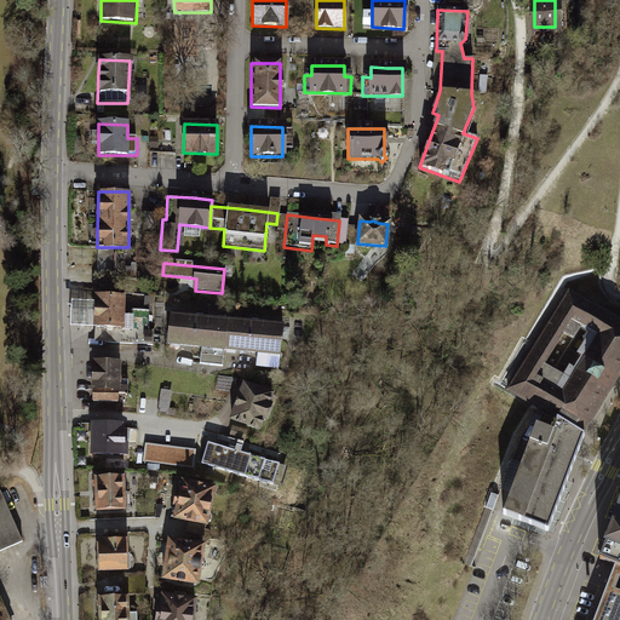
[(506,388),(551,414),(586,435),(619,375),(619,320),(567,291),(506,388)]
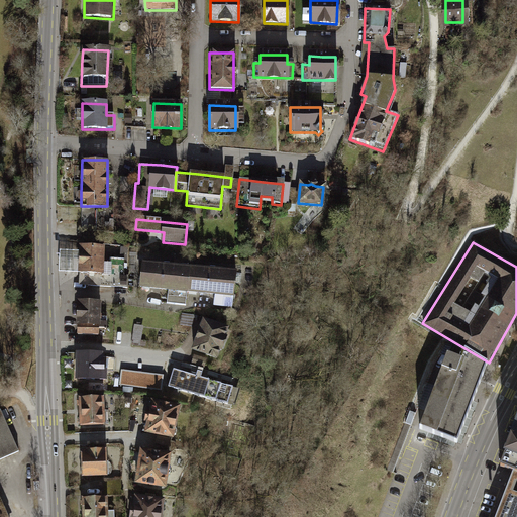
[(105,247),(82,245),(81,255),(80,286),(128,288),(129,275),(124,275),(125,259),(111,259),(111,265),(104,265),(105,247)]
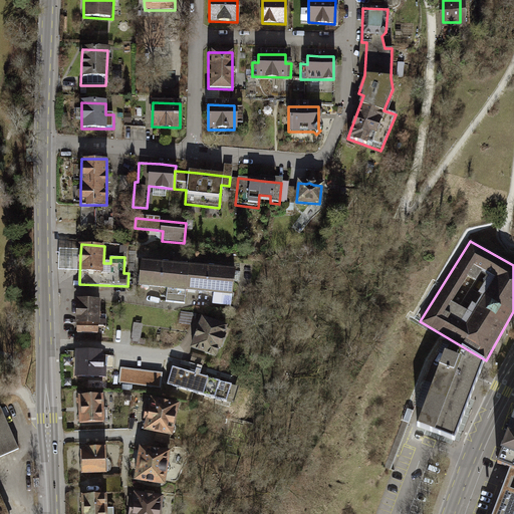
[(143,262),(141,285),(168,287),(167,301),(185,303),(186,289),(215,291),(214,303),(232,305),(235,270),(215,268),(215,264),(212,264),(209,263),(208,268),(169,264),(169,260),(167,260),(164,260),(164,264),(143,262)]
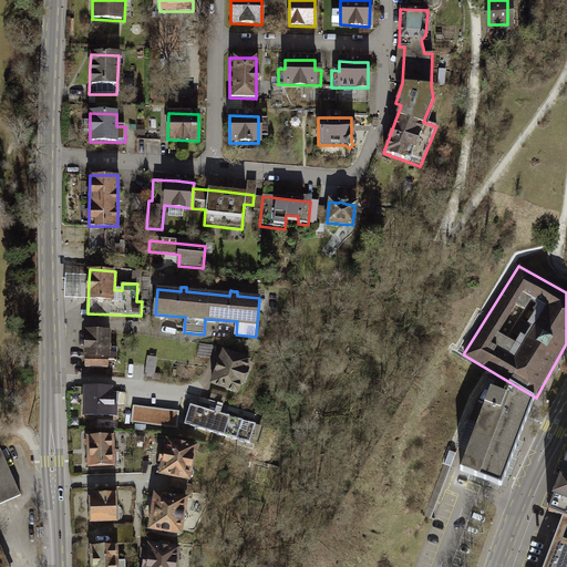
[(86,347),(86,367),(107,367),(107,358),(117,358),(117,344),(109,344),(109,331),(86,331),(86,347)]
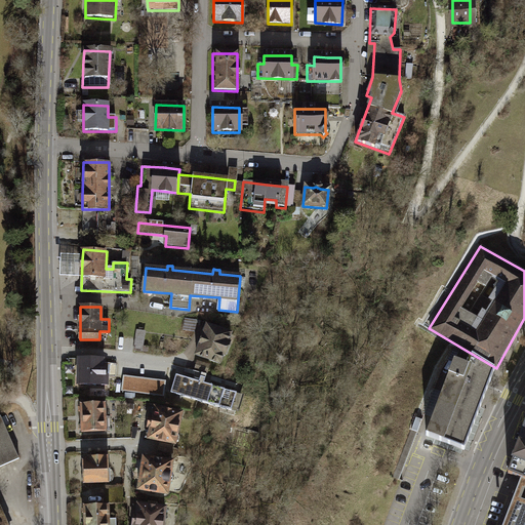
[(208,326),(197,356),(220,364),(232,334),(208,326)]
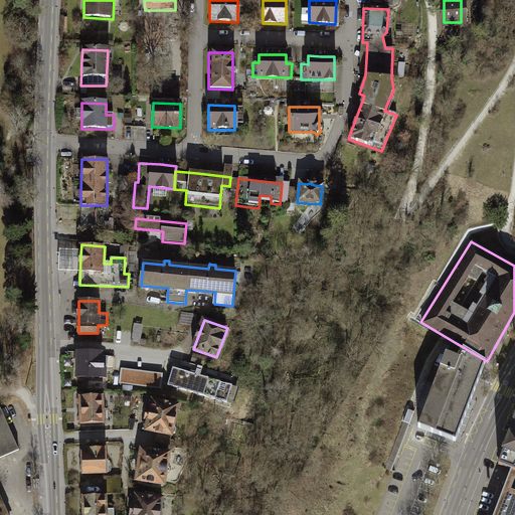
[(458,437),(487,361),(458,344),(455,353),(449,351),(420,422),(458,437)]
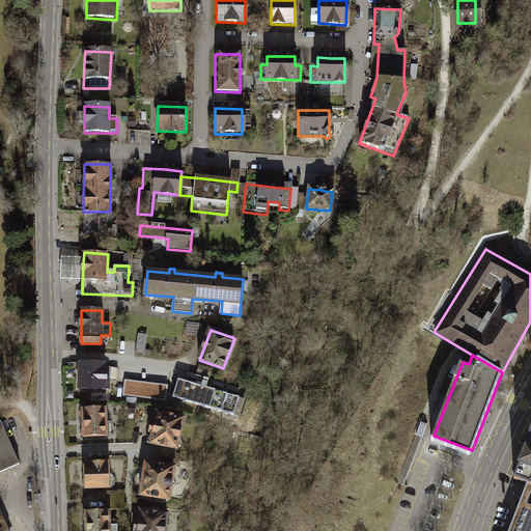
[(80,385),(80,390),(108,391),(109,382),(116,383),(117,370),(105,368),(104,365),(80,365),(80,385)]
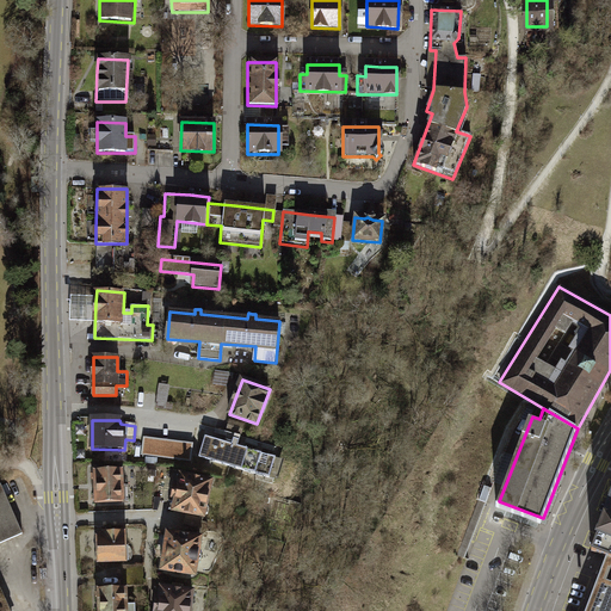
[(245,425),(230,420),(228,430),(242,433),(245,425)]
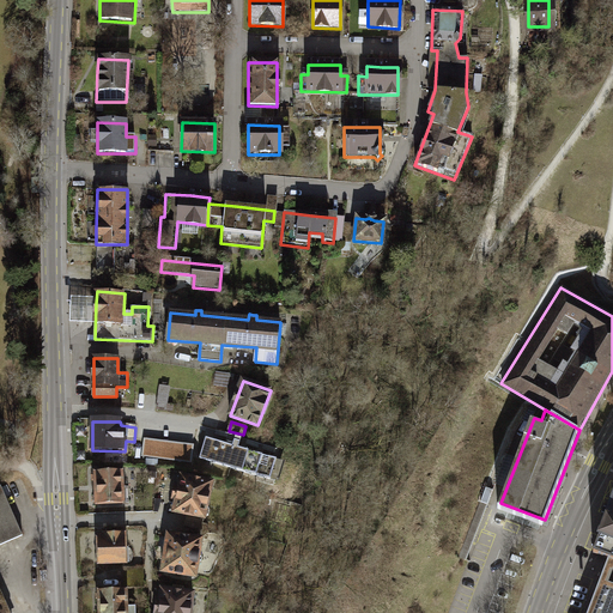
[(200,459),(272,480),(278,459),(240,447),(241,442),(236,439),(234,445),(206,437),(200,459)]
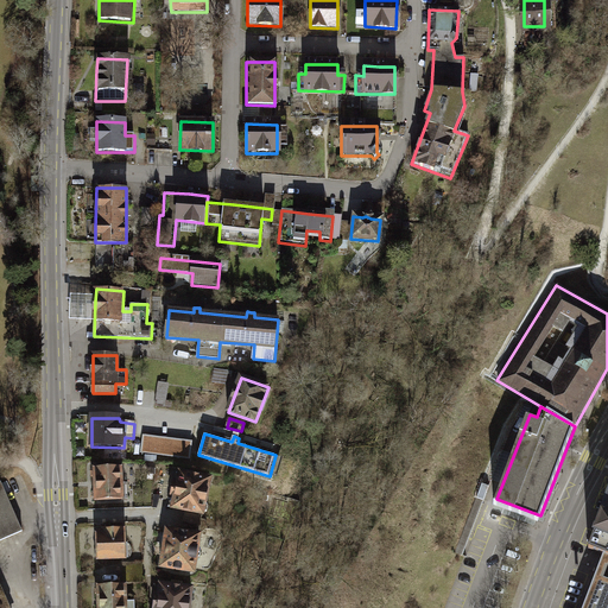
[(192,441),(144,435),(141,451),(190,458),(192,441)]
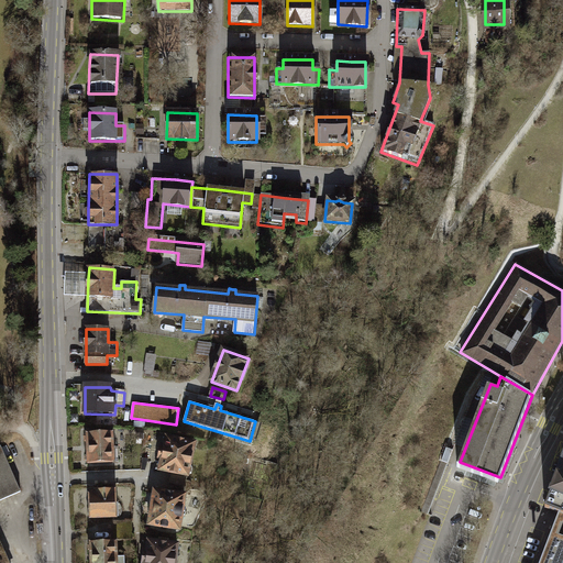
[(89,465),(113,464),(113,435),(89,435),(85,439),(85,443),(89,448),(88,451),(88,454),(85,460),(86,463),(89,465)]
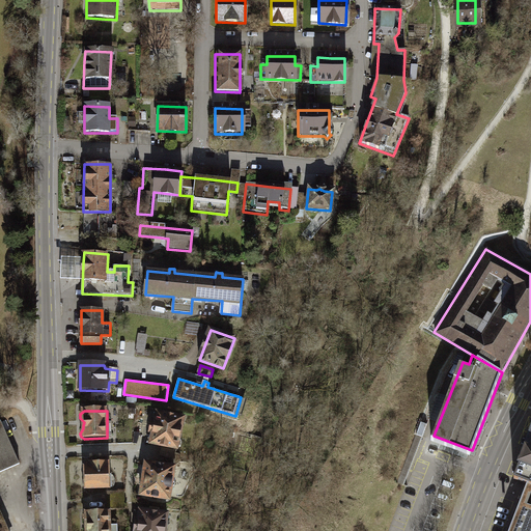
[(152,436),(151,442),(182,448),(187,446),(187,442),(184,437),(188,417),(162,411),(159,421),(155,420),(152,436)]
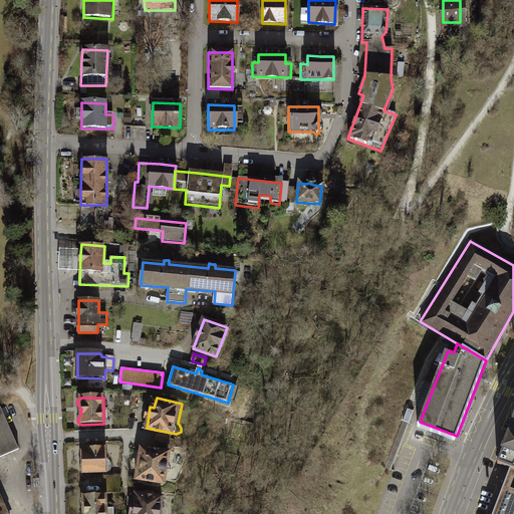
[(10,409),(0,413),(0,490),(7,488),(0,472),(0,462),(27,451),(10,409)]
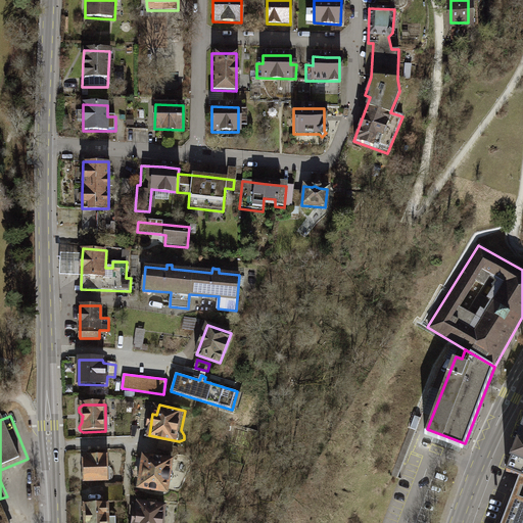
[(522,420),(518,435),(511,454),(522,458),(522,420)]
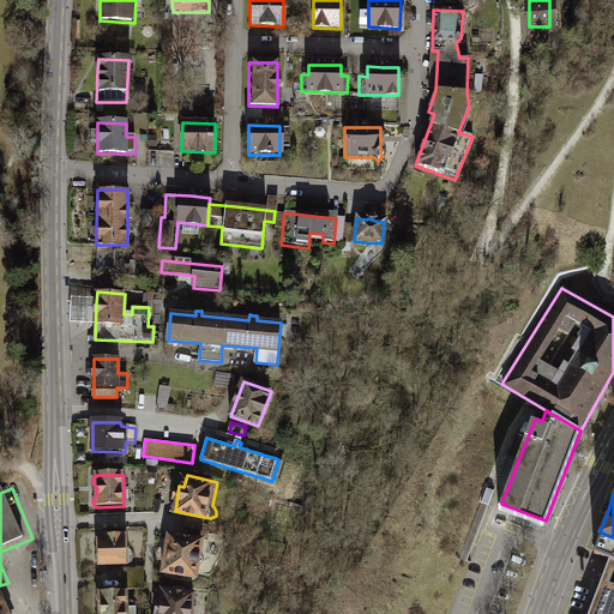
[(613,537),(600,533),(594,549),(607,554),(613,557),(613,537)]
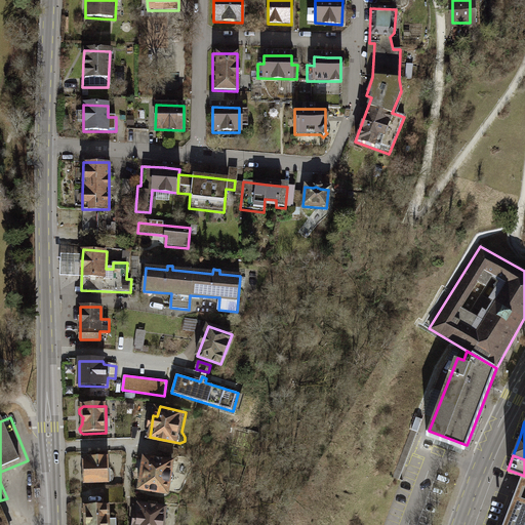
[(107,485),(107,459),(85,459),(84,465),(85,474),(82,478),(82,483),(84,485),(107,485)]
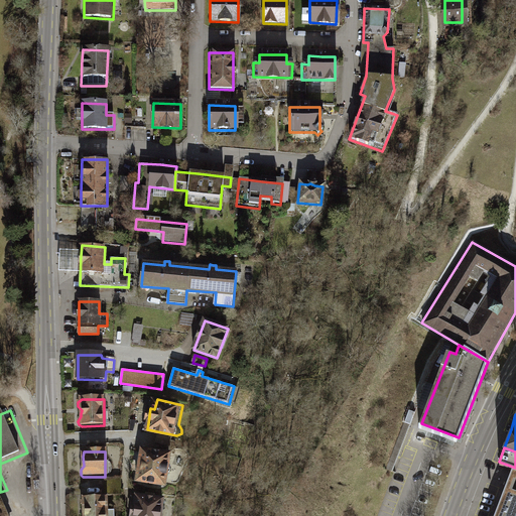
[(138,468),(135,484),(163,489),(165,480),(169,478),(170,472),(167,468),(168,458),(140,453),(138,468)]
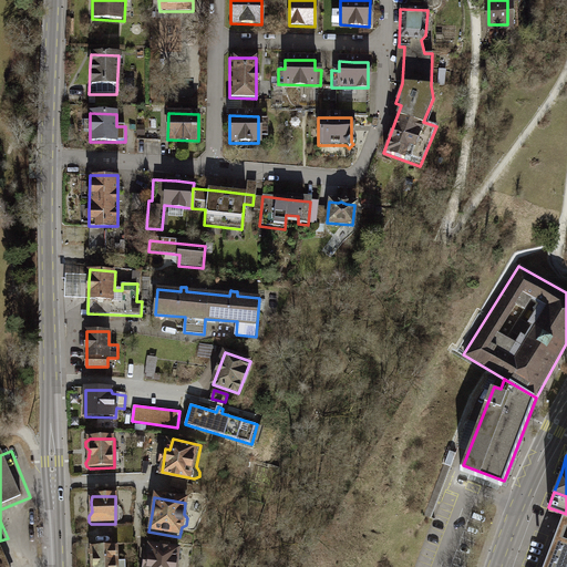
[(566,529),(566,514),(560,512),(555,528),(539,566),(566,566),(566,537),(565,537),(566,533),(566,529)]
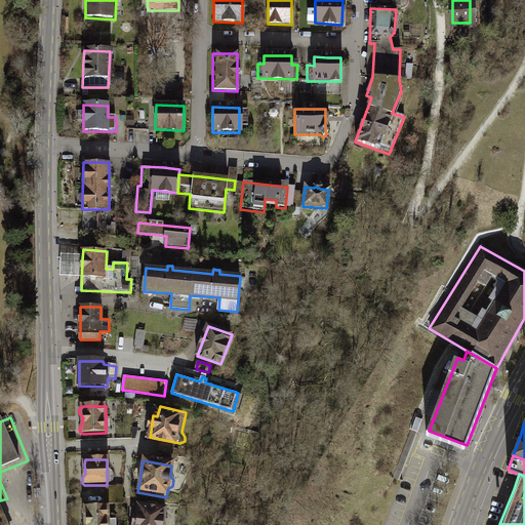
[(0,524),(15,524),(6,503),(0,506),(0,524)]
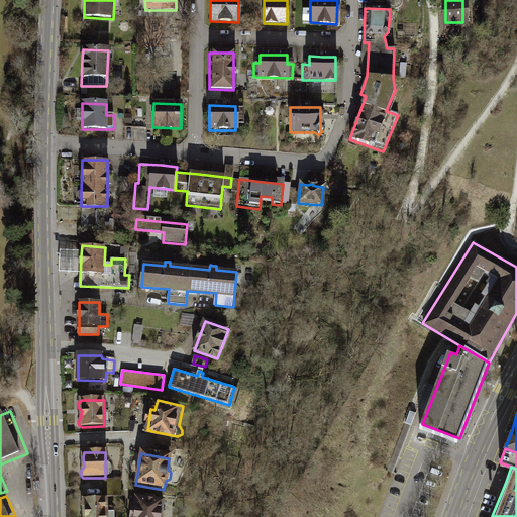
[(135,507),(134,516),(164,516),(166,500),(141,497),(140,502),(139,507),(135,507)]
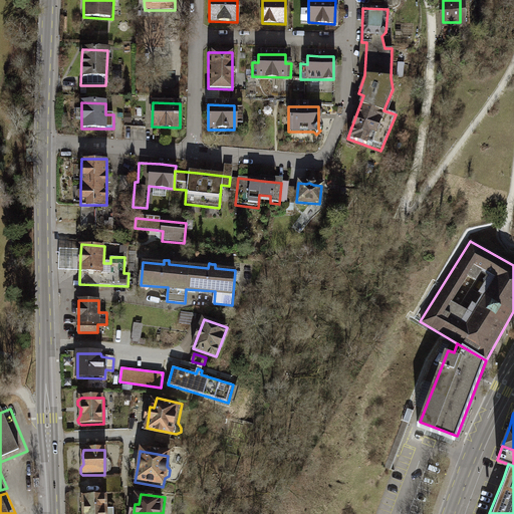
[(108,513),(107,497),(86,497),(84,500),(83,503),(86,506),(86,511),(86,513),(108,513)]
